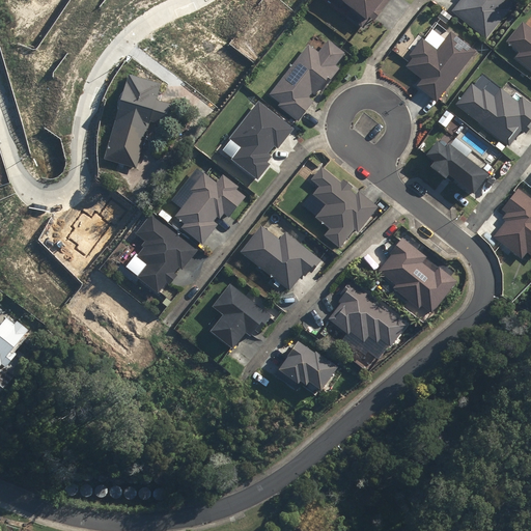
[(325,0),(338,9),(343,3),(352,9),(345,16),(362,28),(371,16),(376,19),(390,0),(325,0)]
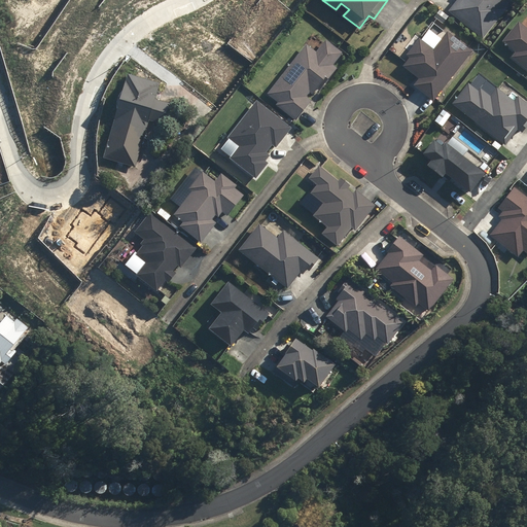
[(456,0),(448,11),(482,38),(512,0),(456,0)]
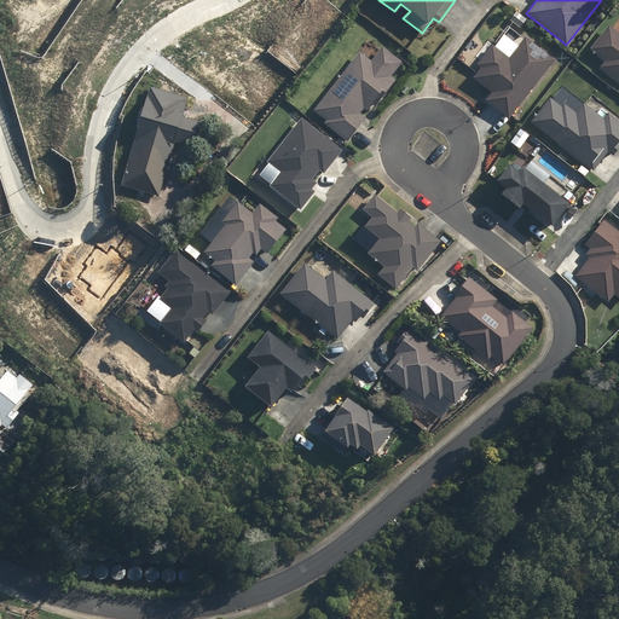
[(618,33),(609,25),(590,50),(605,61),(600,68),(618,81),(618,33)]
